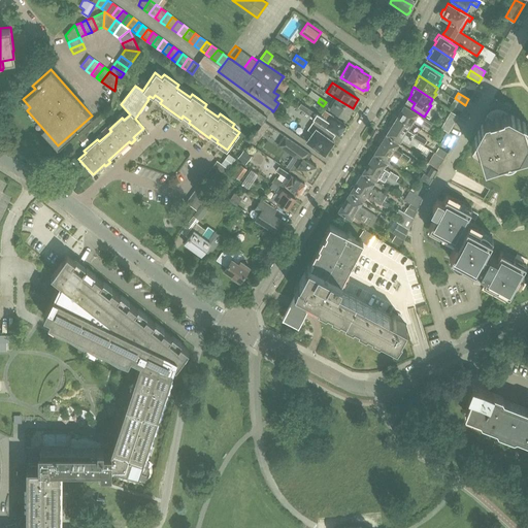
[(331,105),(330,107),(347,118),(353,108),(335,98),(331,105)]
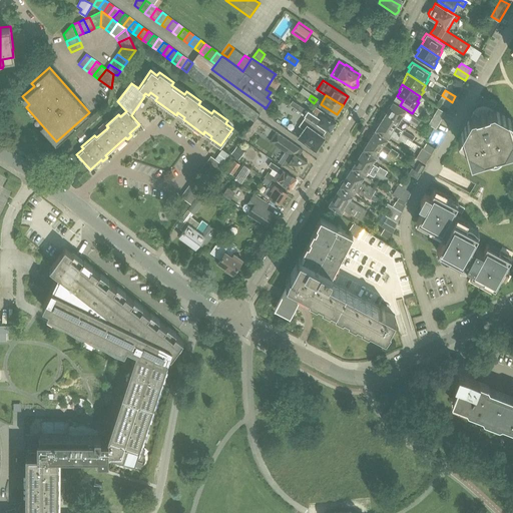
[(449,107),(452,102),(442,95),(438,101),(449,107)]
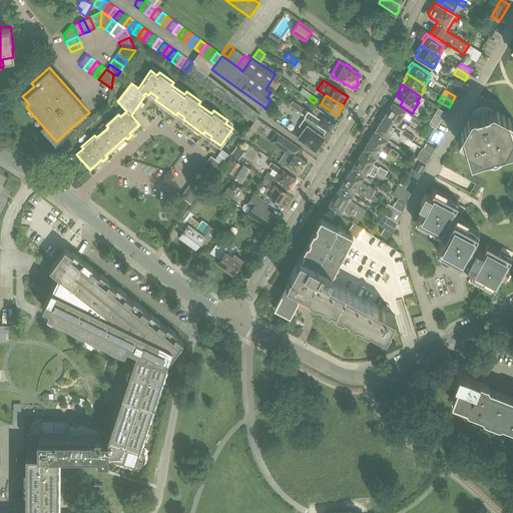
[(293,99),(290,104),(305,114),(309,109),(293,99)]
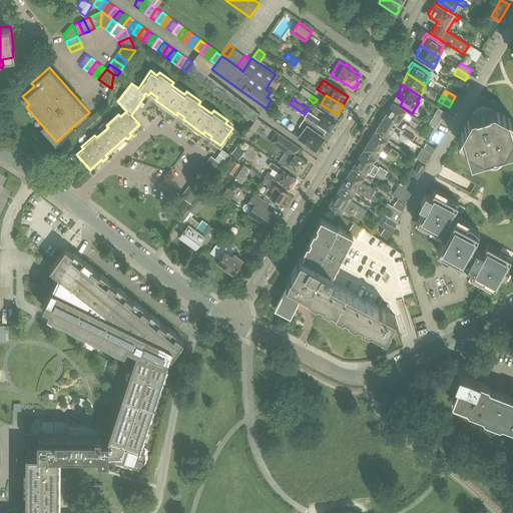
[(417,123),(419,118),(392,102),(390,105),(388,105),(387,108),(387,109),(386,112),(400,121),(403,115),(417,123)]
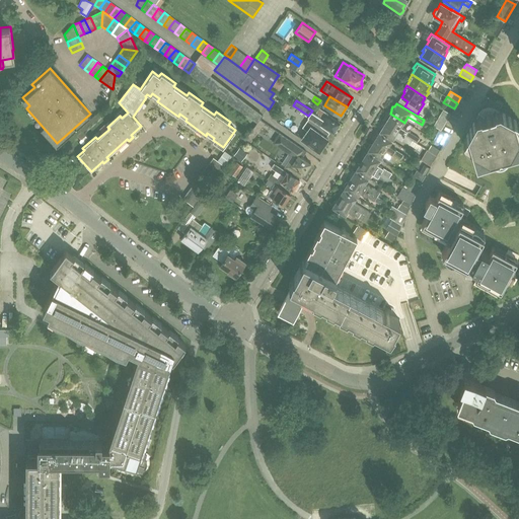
[(335,130),(340,123),(326,115),(328,114),(319,107),(315,114),(312,110),(308,116),(331,131),(334,132),(335,130)]
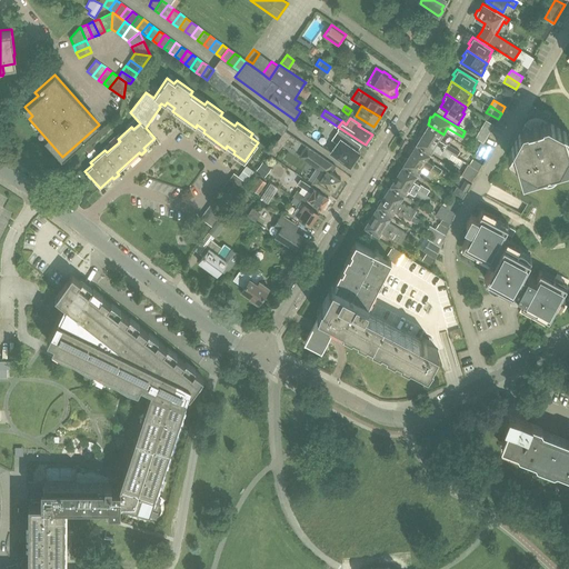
[(528,176),(528,177),(537,173),(540,176),(540,175),(541,172),(553,169),(556,170),(557,170),(558,168),(567,166),(567,165),(566,165),(568,159),(568,149),(568,145),(566,137),(567,135),(568,135),(568,133),(547,122),(541,119),(538,118),(535,118),(529,119),(527,121),(525,123),(521,130),(521,129),(509,153),(511,150),(515,152),(517,160),(520,172),(521,172),(521,171),(529,176),(528,176)]
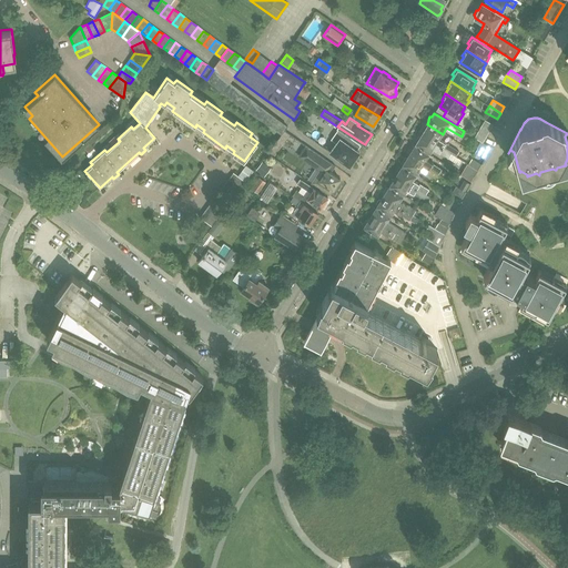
[(485,120),(475,138),(483,142),(493,124),(485,120)]
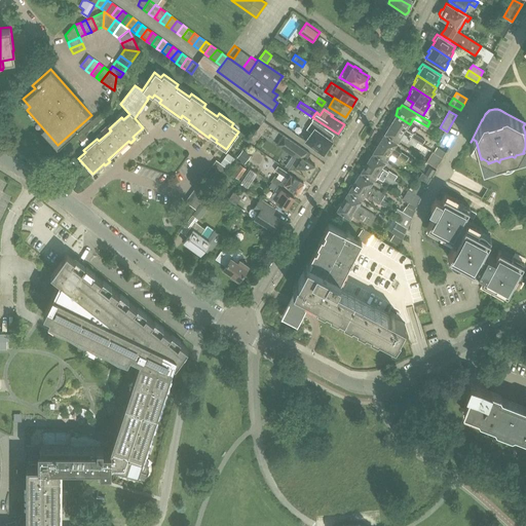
[(389,124),(417,142),(422,145),(425,140),(407,128),(410,124),(396,115),(395,116),(392,116),(391,119),(391,121),(389,124)]
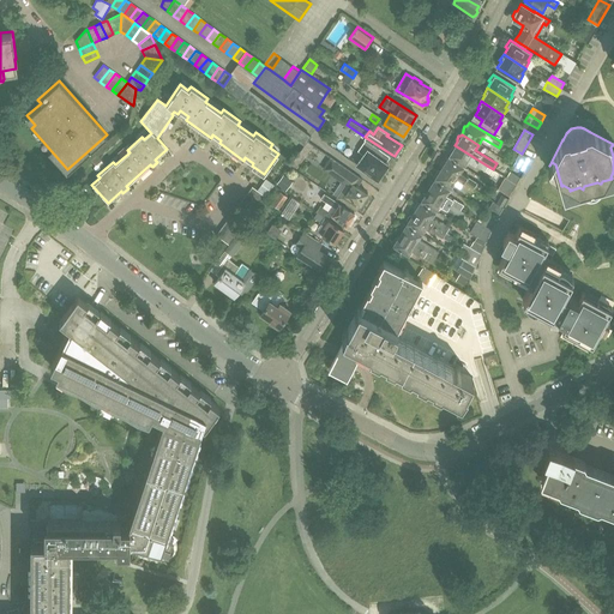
[(380,150),(366,139),(357,150),(363,155),(357,163),(356,164),(357,164),(377,178),(377,179),(378,179),(378,178),(387,166),(389,164),(387,163),(387,164),(378,157),(377,154),(380,150)]
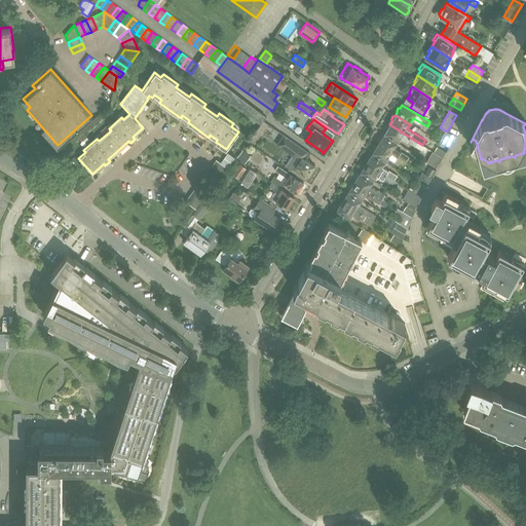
[(258,128),(261,132),(263,133),(268,124),(263,121),(258,128)]
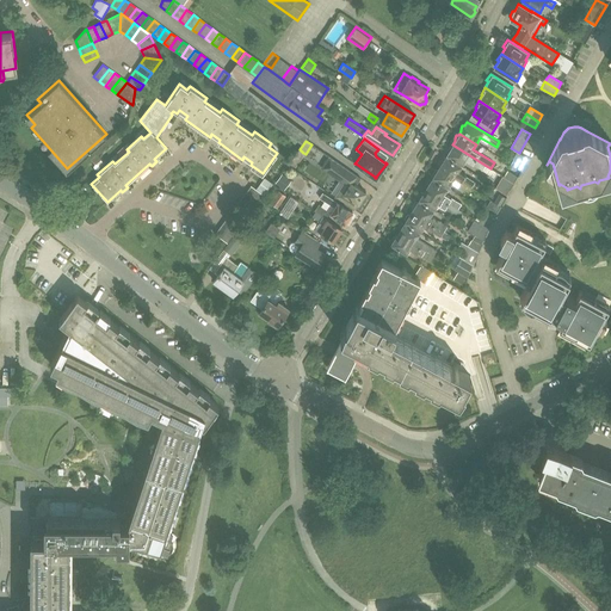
[(482,170),(485,165),(452,144),(451,147),(449,147),(446,150),(448,153),(446,154),(463,165),(466,160),(482,170)]
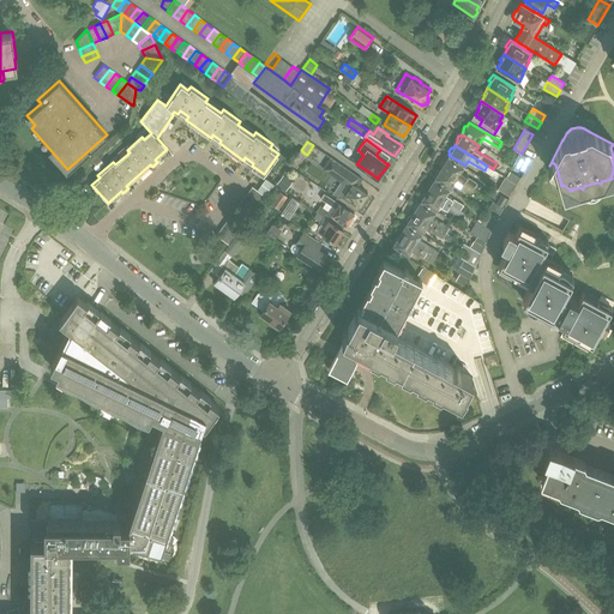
[(517,160),(515,166),(524,170),(530,160),(521,154),(517,160)]
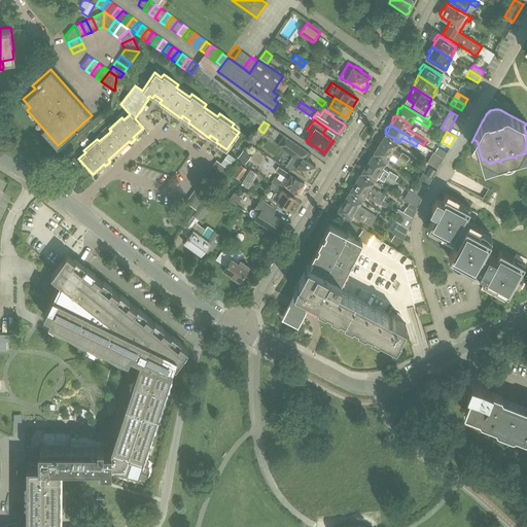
[(295,155),(301,147),(284,135),(278,144),(290,153),(291,152),(295,155)]
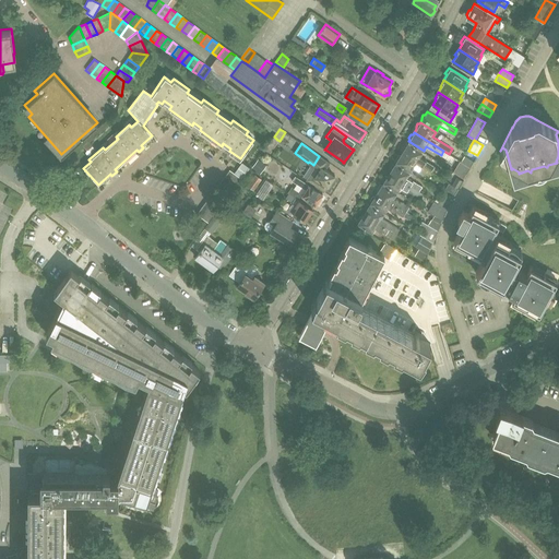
[(403,149),(402,152),(431,170),(433,166),(419,157),(423,153),(407,143),(406,144),(404,144),(403,146),(403,149)]
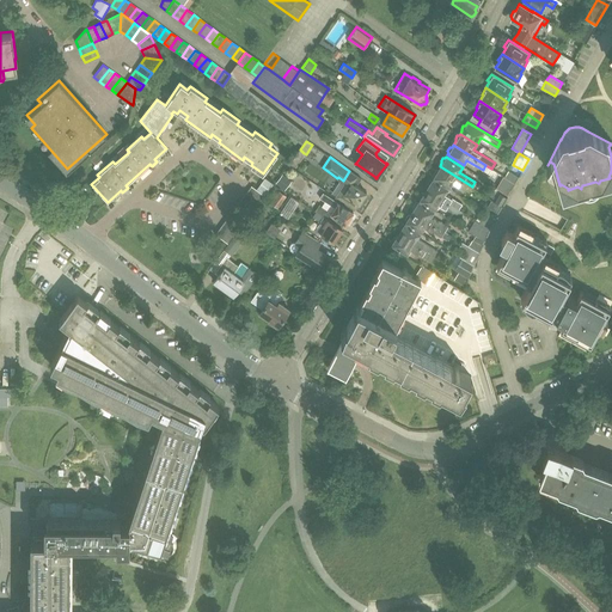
[(469,193),(472,187),(440,166),(438,170),(435,170),(433,173),(434,176),(433,177),(450,187),(453,183),(469,193)]
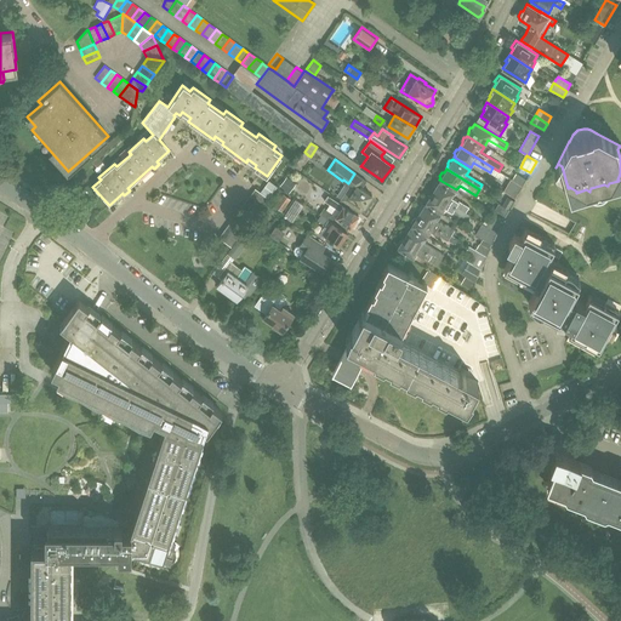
[(525,180),(516,172),(512,178),(522,186),(525,180)]
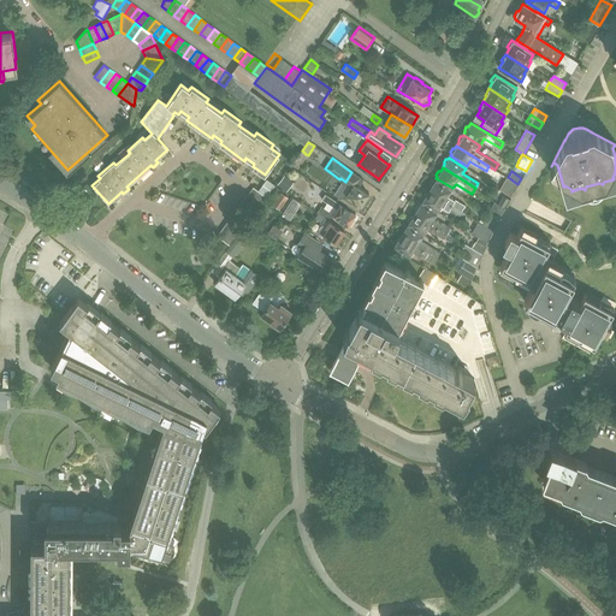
[(517,184),(507,178),(499,190),(510,196),(517,184)]
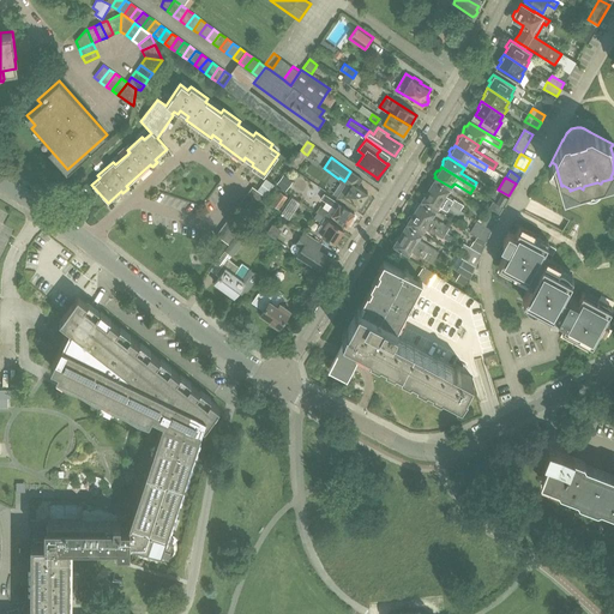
[(429,186),(427,190),(459,210),(463,204),(447,194),(450,190),(433,179),(432,181),(431,181),(428,184),(429,186)]
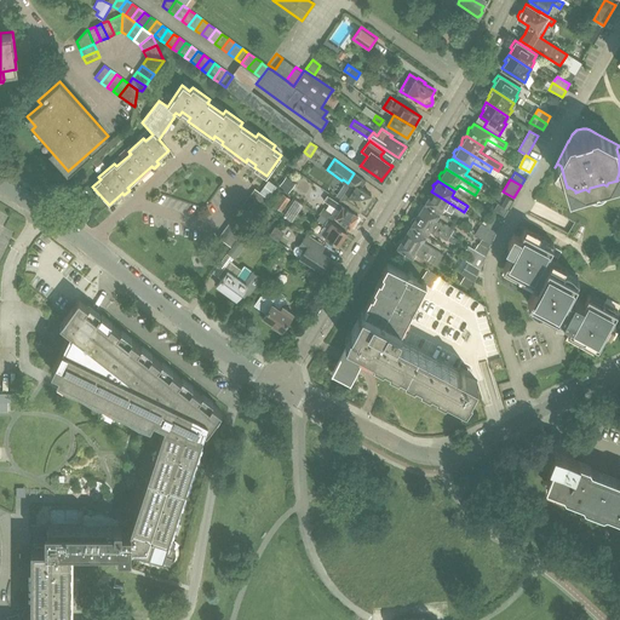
[(368,199),(371,195),(351,182),(339,199),(359,212),(363,206),(366,207),(371,200),(368,199)]
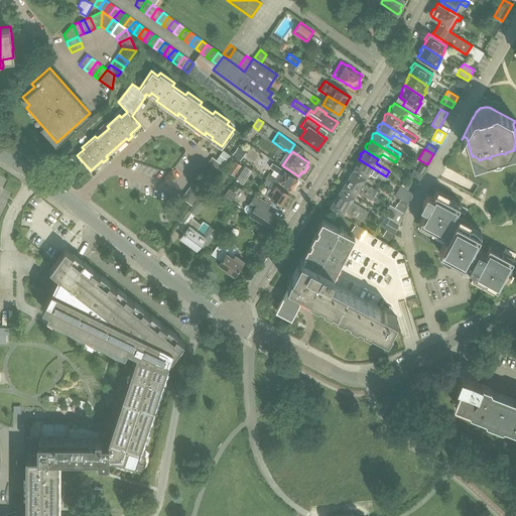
[(213,156),(209,161),(220,170),(224,165),(213,156)]
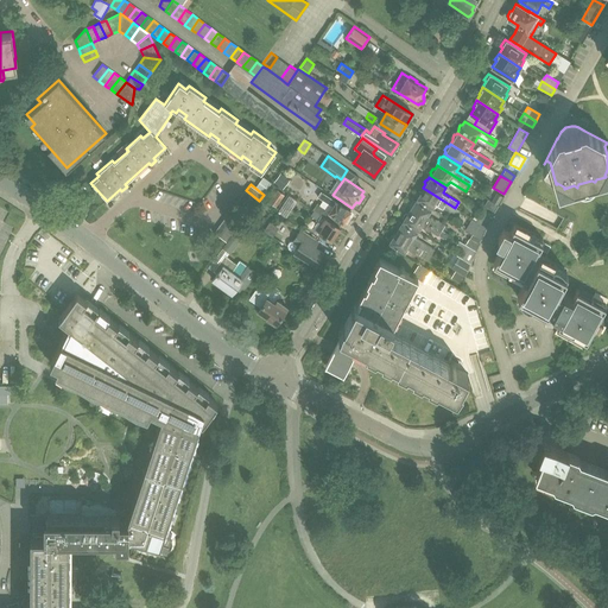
[(460,210),(455,208),(423,188),(420,191),(418,191),(417,195),(417,196),(417,197),(434,208),(436,203),(453,213),(456,215),(460,210)]
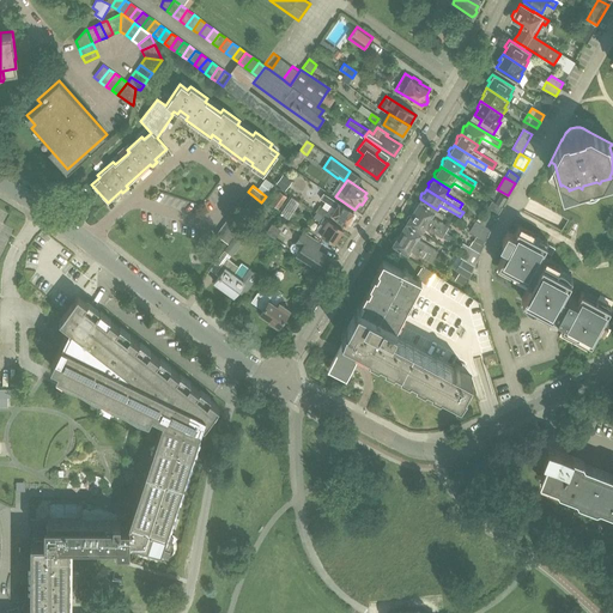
[(256,208),(261,202),(248,192),(243,199),(256,208)]
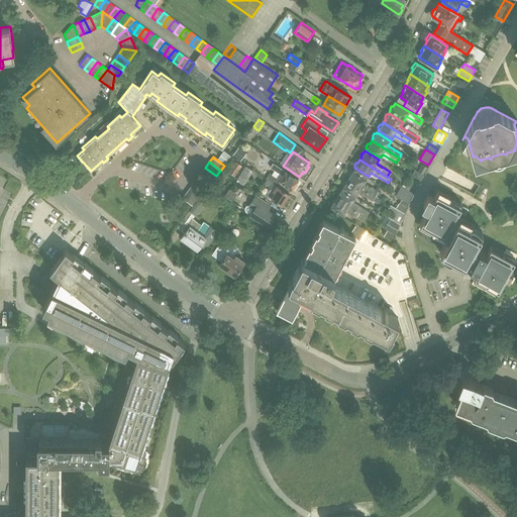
[(228,172),(234,177),(241,167),(235,162),(228,172)]
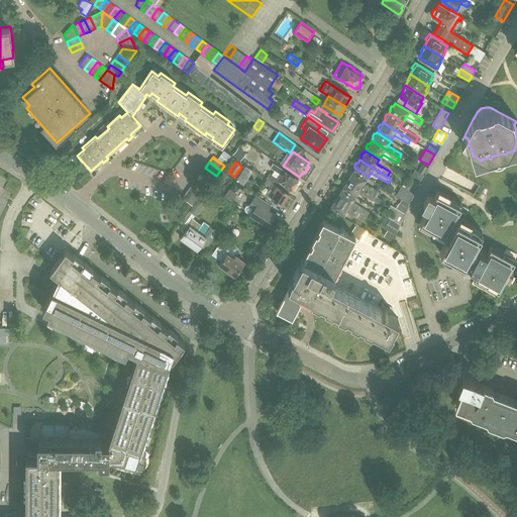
[(270,173),(267,178),(277,185),(280,181),(292,189),(292,188),(294,190),(298,184),(296,182),(298,180),(273,163),(270,167),(283,176),(280,180),(270,173)]
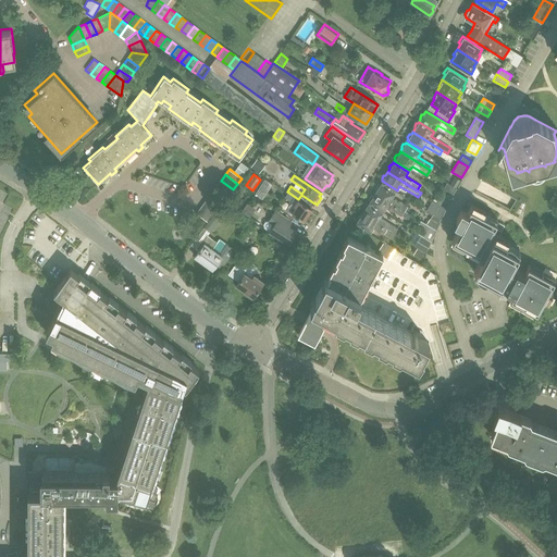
[(460,180),(455,176),(450,184),(456,187),(460,180)]
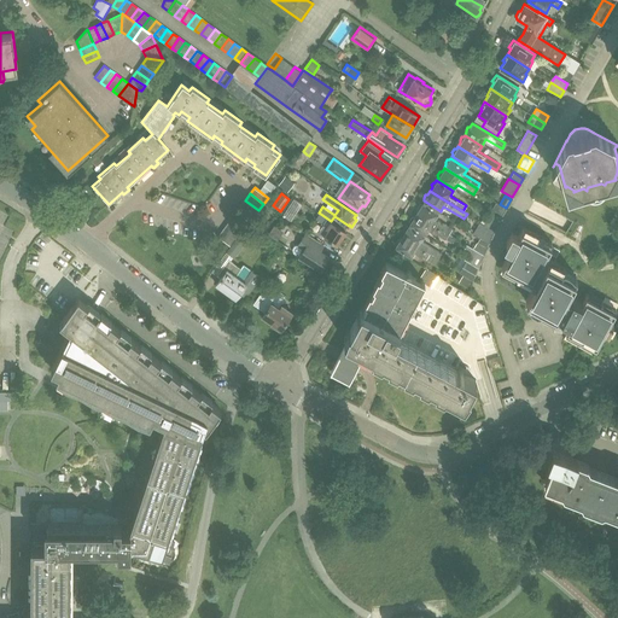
[(283,215),(291,220),(302,204),(293,198),(283,215)]
